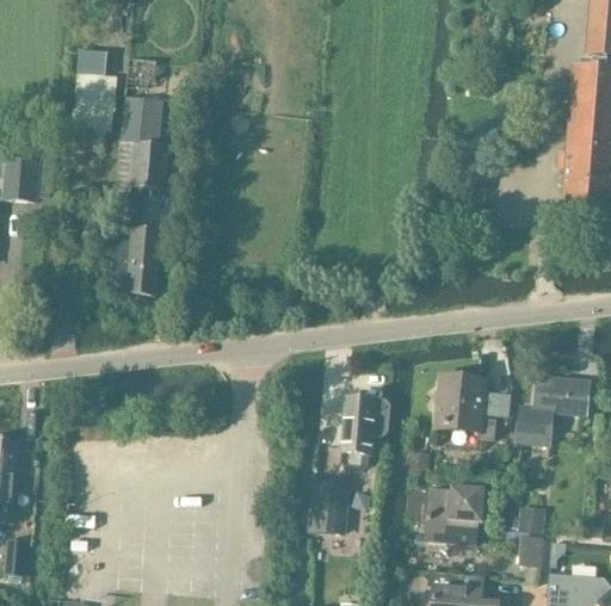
[(574,68),(567,150),(556,150),(555,167),(566,168),(563,205),(610,209),(610,67),(608,68),(608,55),(610,55),(610,0),(590,0),(587,22),(585,54),(594,54),(593,69),(574,68)]
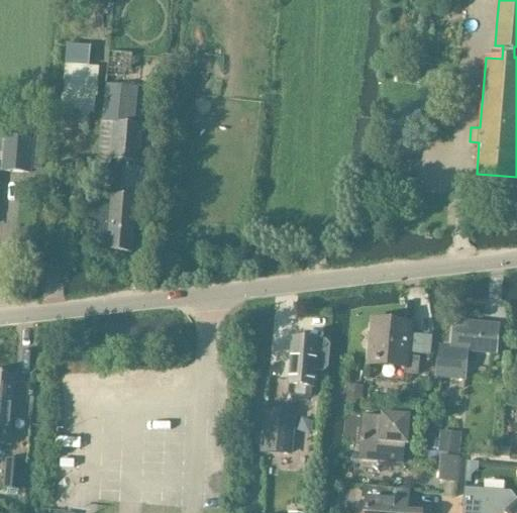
[(67,41),(61,106),(64,106),(63,125),(87,127),(89,109),(91,109),(94,78),(95,65),(89,64),(91,43),(67,41)]
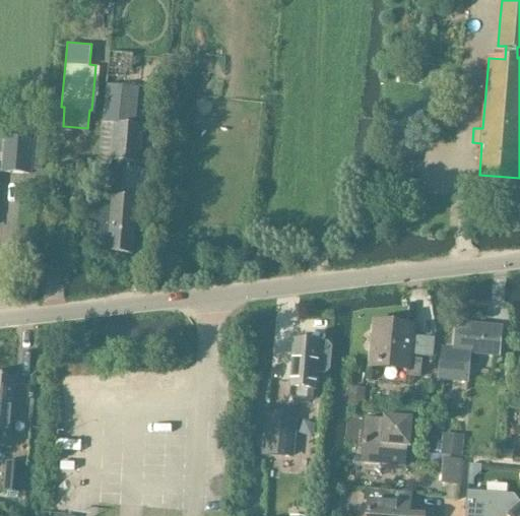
[(96,165),(94,184),(120,186),(122,167),(111,166),(112,157),(139,160),(144,103),(138,102),(139,84),(129,83),(106,81),(103,119),(100,141),(98,165),(96,165)]
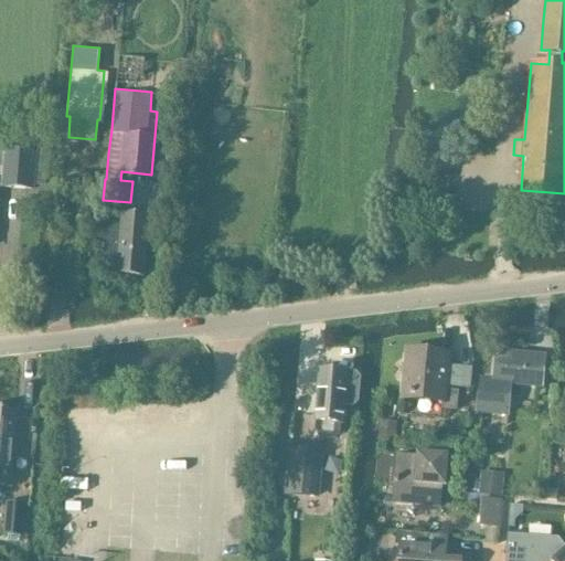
[(6,165),(4,183),(32,186),(35,149),(7,148),(7,149),(11,149),(9,165),(6,165)]
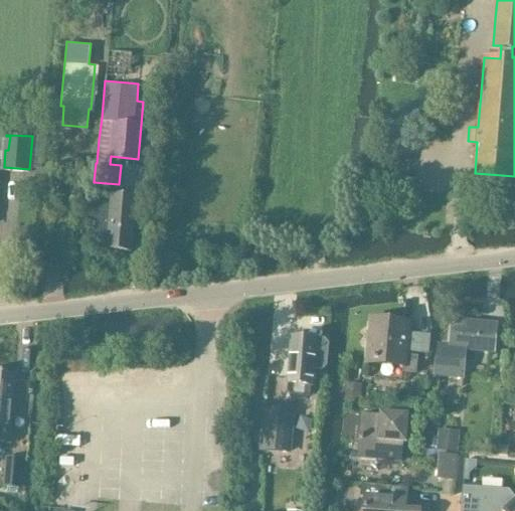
[(113,192),(110,228),(93,226),(92,239),(109,240),(108,246),(130,248),(135,194),(113,192)]
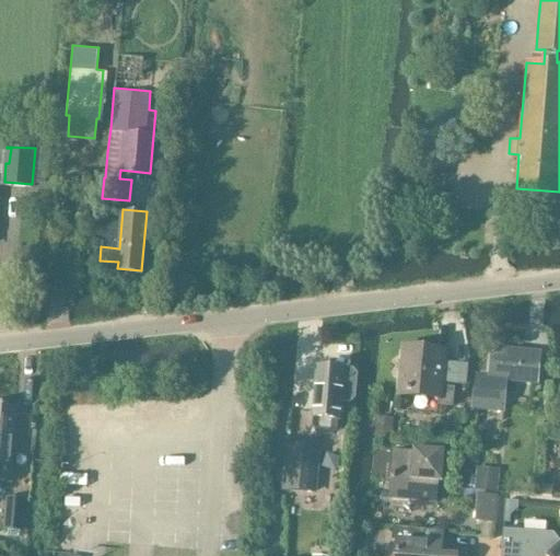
[(476,370),(473,407),(504,410),(508,378),(536,380),(539,350),(493,346),(490,372),(476,370)]
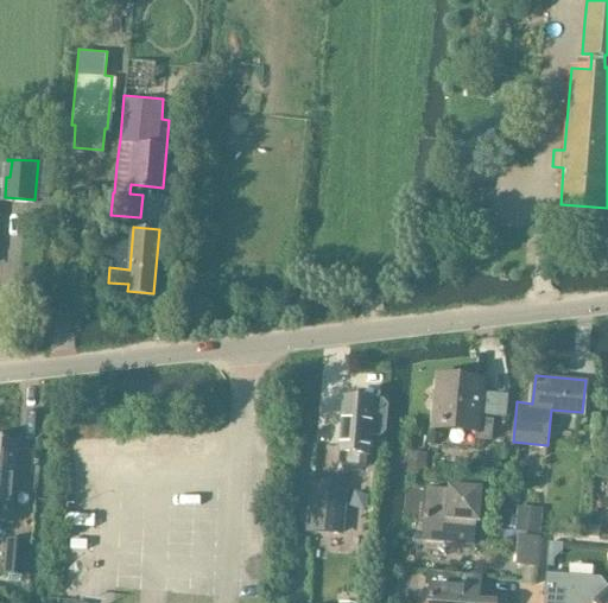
[(438,376),(435,423),(477,426),(476,436),(491,438),(492,419),(479,418),(482,381),(438,376)]
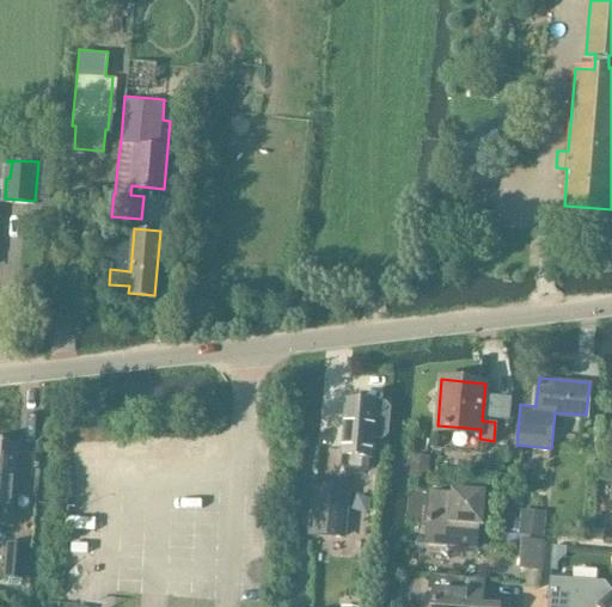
[(342,443),(342,453),(369,455),(371,447),(372,436),(383,437),(384,437),(389,433),(391,408),(387,403),(375,402),(348,398),(342,443)]
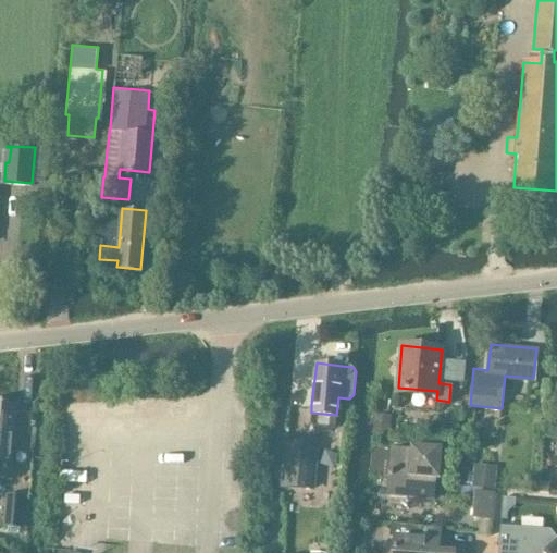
[(0,474),(9,475),(10,456),(9,456),(11,434),(13,434),(15,401),(0,398),(0,474)]
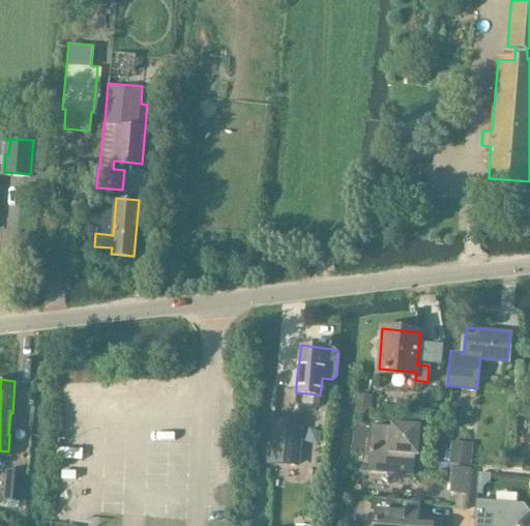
[(354,407),(372,408),(373,392),(355,390),(354,407)]
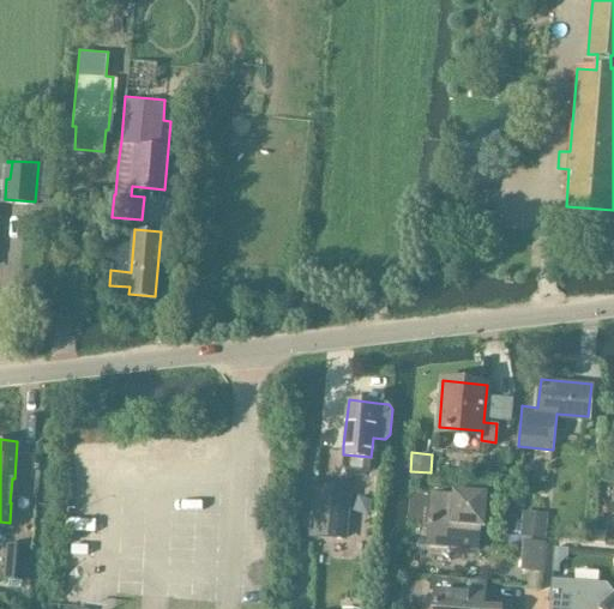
[(312,512),(309,535),(311,535),(347,538),(351,487),(337,486),(315,483),(314,483),(312,510),(312,512)]
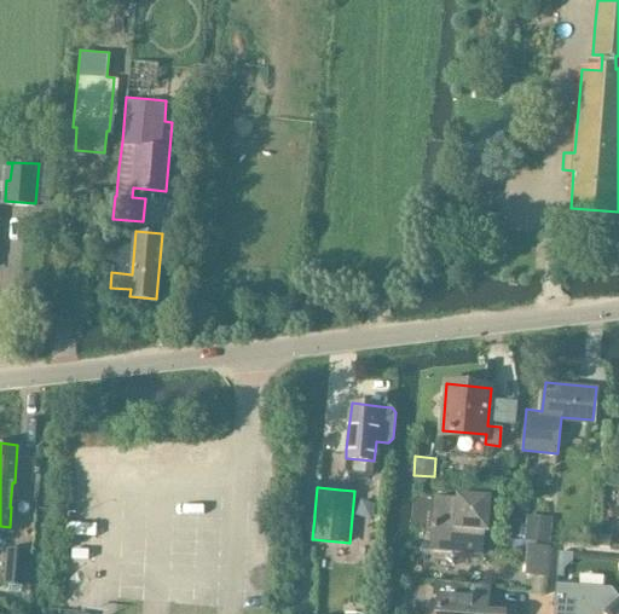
[(435,496),(432,546),(482,551),(484,529),(489,529),(491,496),(457,493),(457,498),(435,496)]
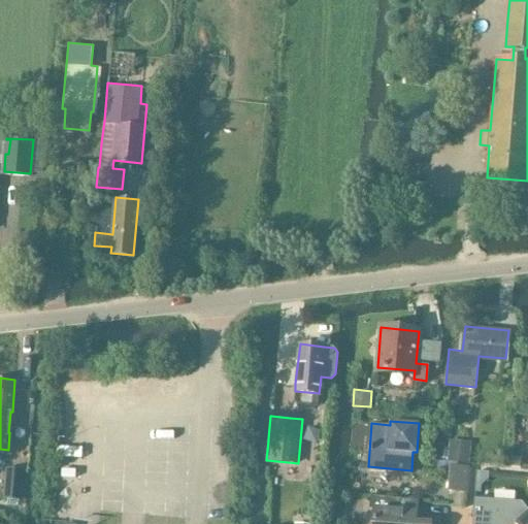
[(449,437),(447,458),(469,460),(471,439),(449,437)]
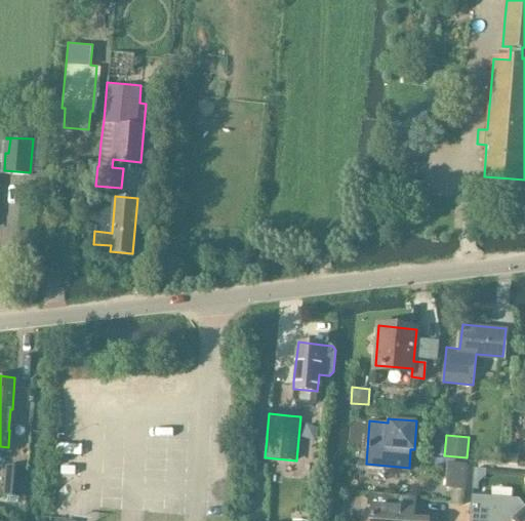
[(448,462),(446,485),(465,487),(467,464),(466,464),(448,462)]
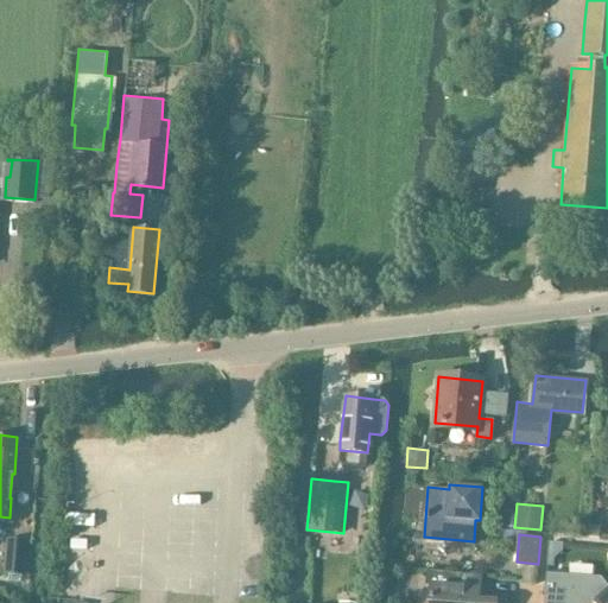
[(6,537),(4,570),(6,570),(23,571),(23,569),(25,538),(6,537)]
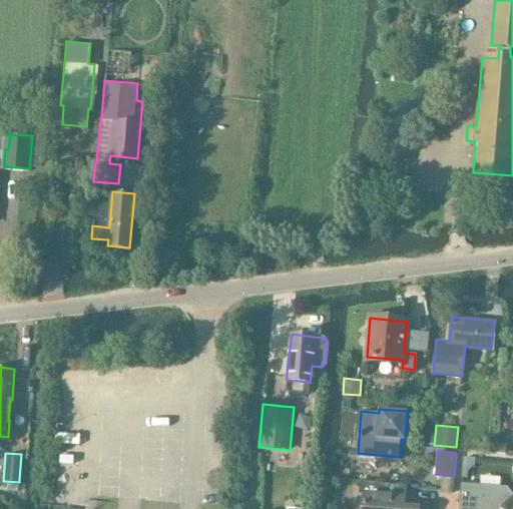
[(461,473),(461,475),(466,475),(466,469),(474,463),(474,456),(467,456),(463,456),(461,473)]
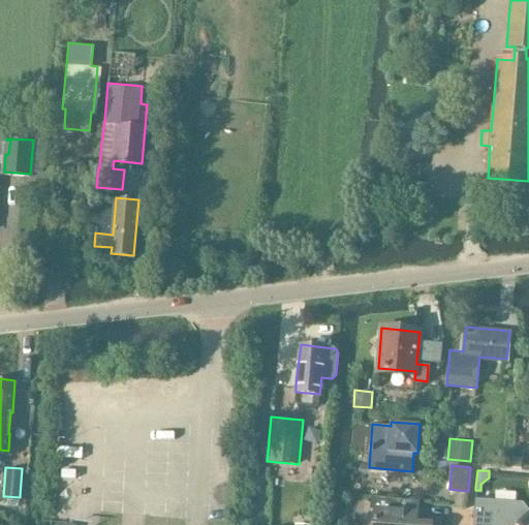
[(375,507),(373,524),(431,524),(432,524),(415,523),(417,499),(371,495),(370,507),(375,507)]
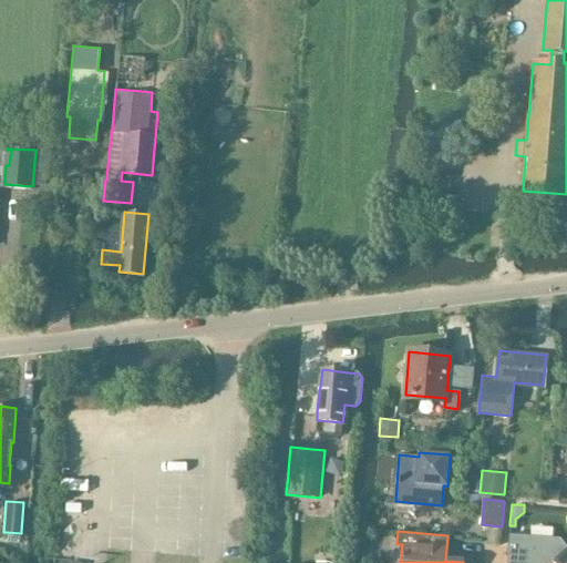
[(509,533),(507,562),(555,562),(566,553),(566,544),(559,536),(509,533)]
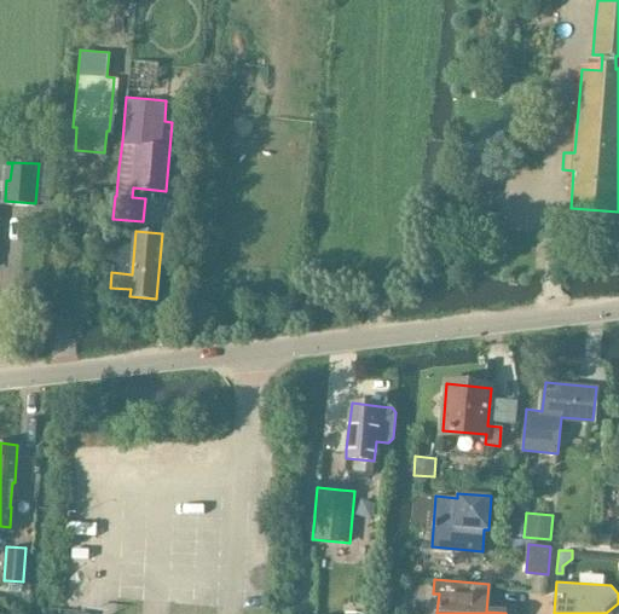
[(618,613),(618,603),(606,613),(618,613)]
